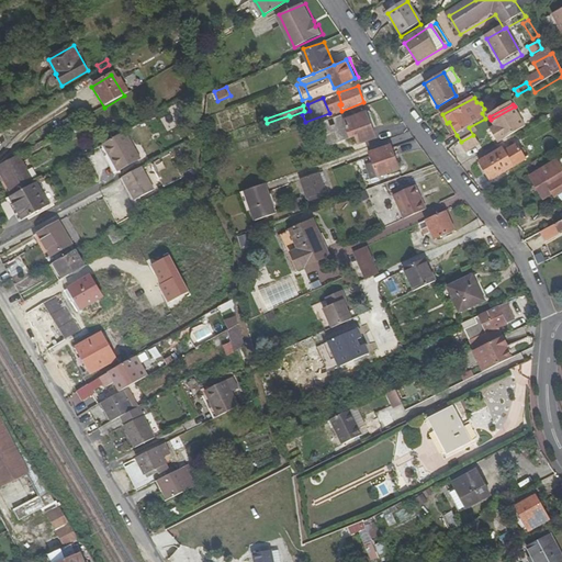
[(515,107),(491,120),(495,127),(491,130),(498,143),(526,126),(515,107)]
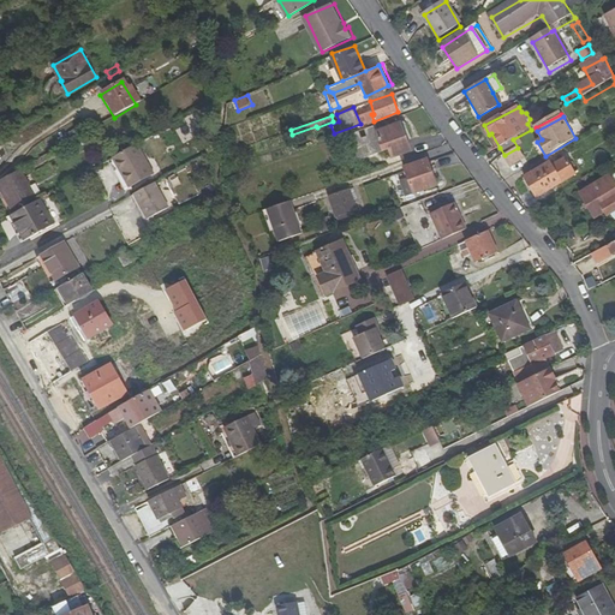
[(347,135),(357,160),(389,148),(393,157),(411,151),(400,123),(376,131),(374,125),(365,129),(368,136),(360,138),(358,131),(347,135)]
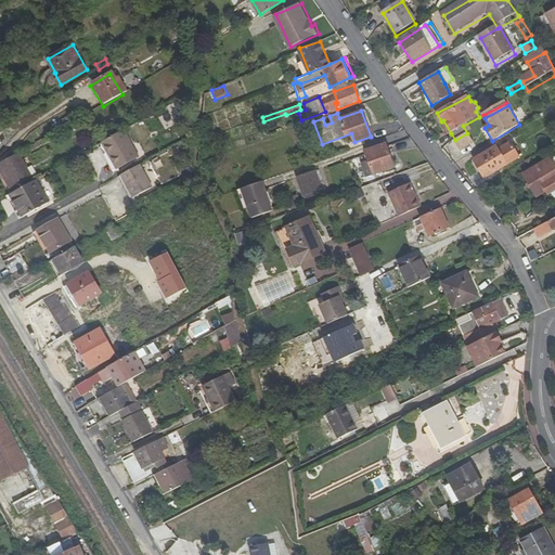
[(97,120),(93,113),(82,119),(87,126),(97,120)]
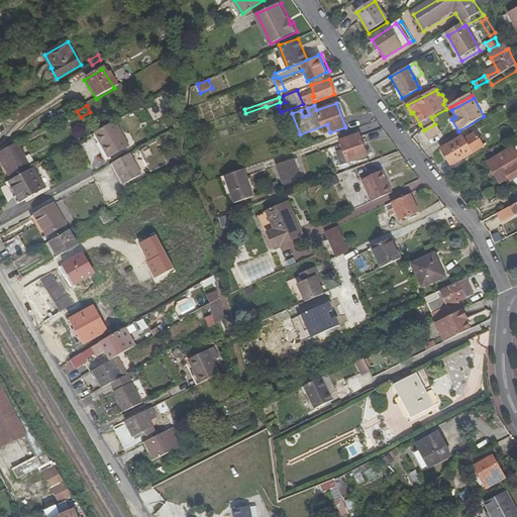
[(115,122),(96,133),(109,158),(129,146),(115,122)]
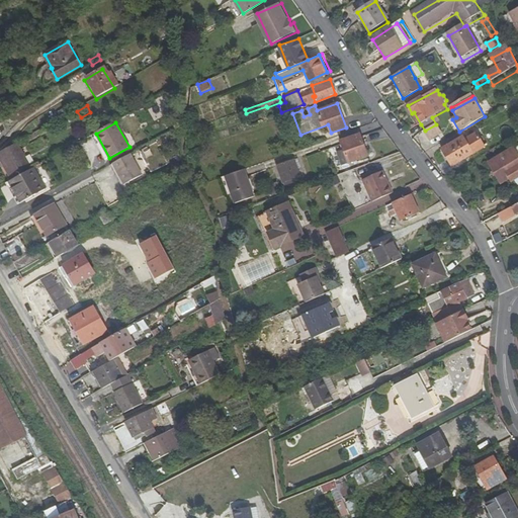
[(441,135),(436,124),(425,131),(423,132),(428,142),(441,135)]
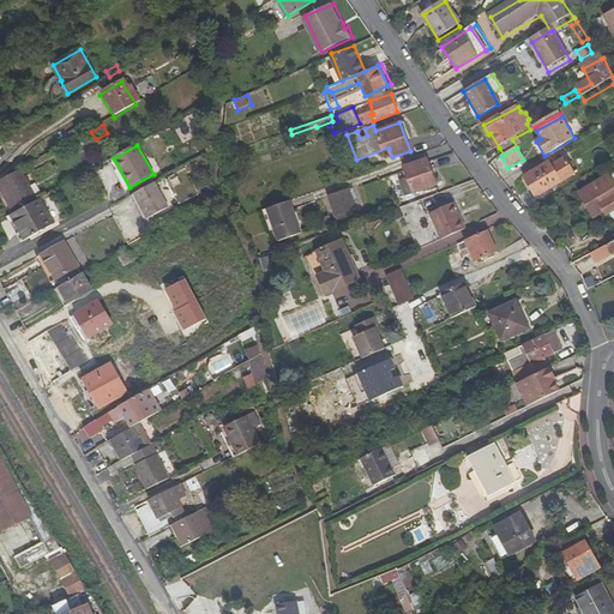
[(124,190),(130,187),(114,158),(108,162),(124,190)]
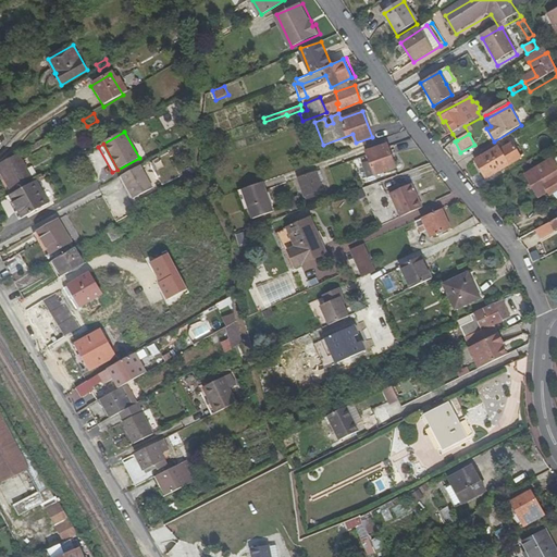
[(366,151),(367,155),(368,158),(372,170),(374,174),(395,168),(387,147),(387,144),(366,151)]
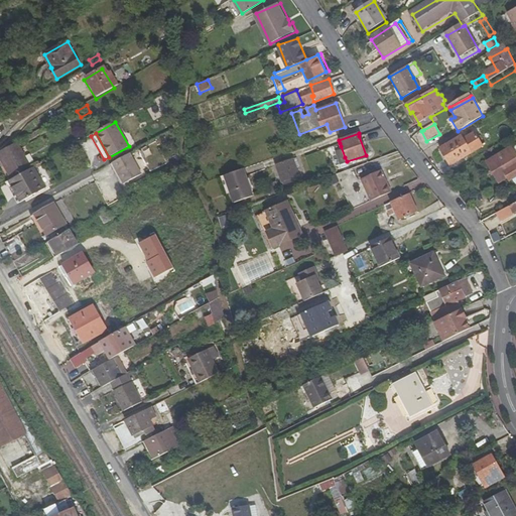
[(440,149),(450,165),(486,145),(481,137),(478,139),(475,134),(464,140),(462,137),(440,149)]
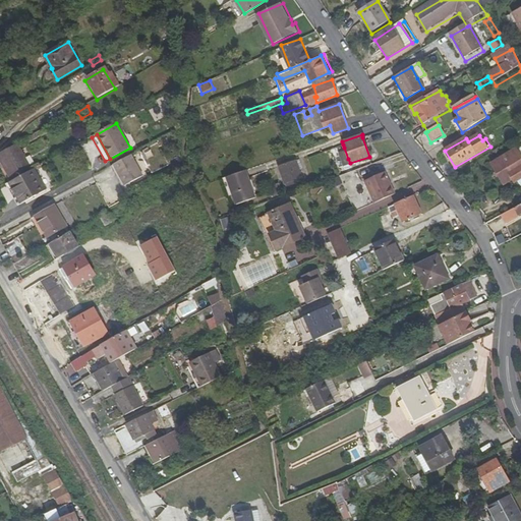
[(30,171),(19,152),(16,145),(0,153),(0,162),(11,181),(30,171)]
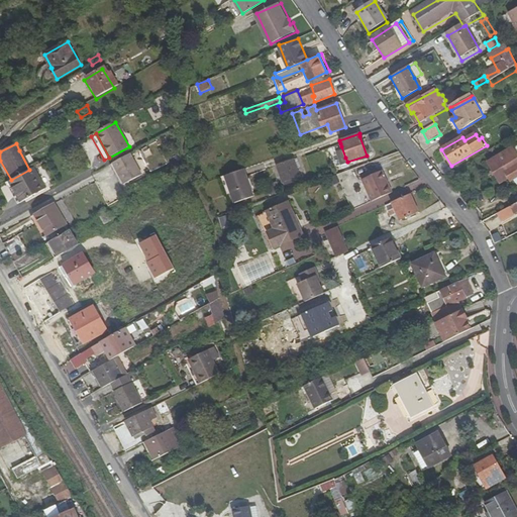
[(339,160),(345,158),(341,146),(332,150),(335,159),(338,158),(339,160)]
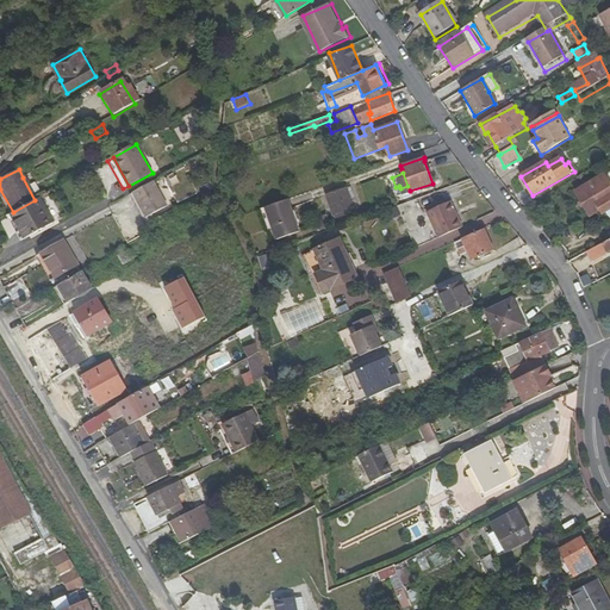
[(601,210),(603,212),(609,207),(609,182),(605,174),(577,191),(582,200),(574,204),(579,210),(585,206),(591,216),(601,210)]
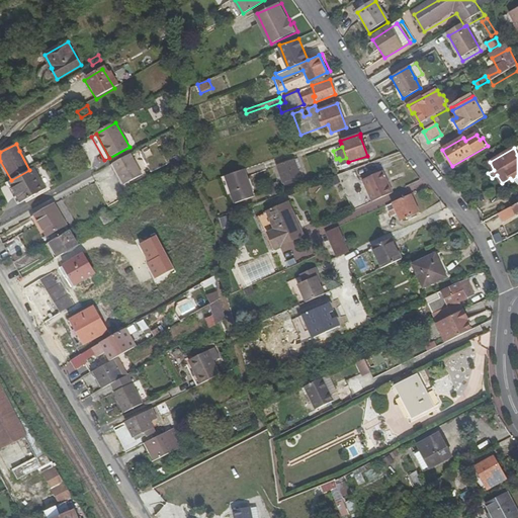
[(125,185),(143,175),(131,155),(113,164),(125,185)]
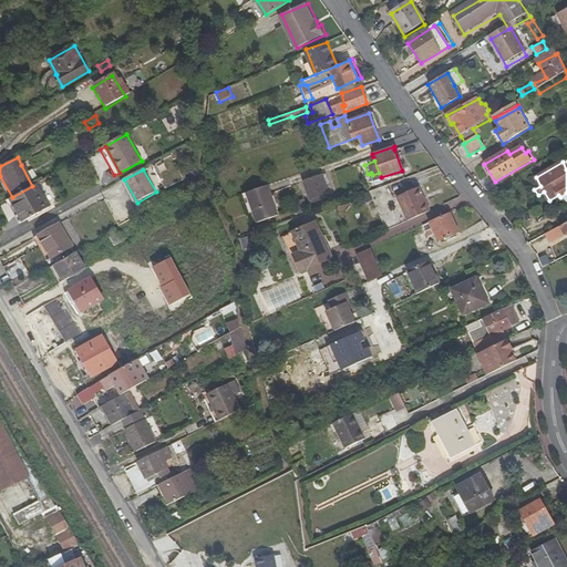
[(306,179),(312,196),(313,195),(323,192),(327,191),(325,184),(321,174),(306,179)]
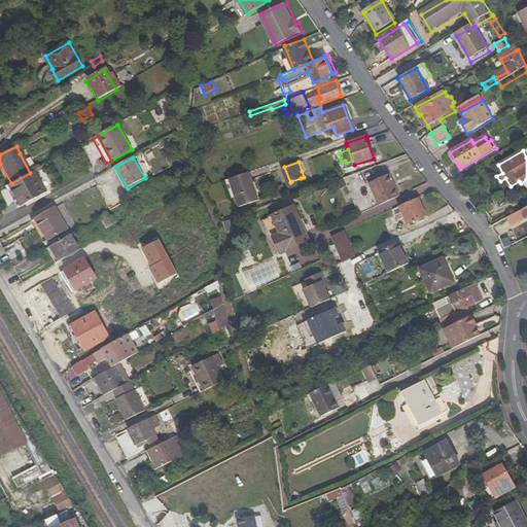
[(241,206),(260,199),(250,171),(231,178),(241,206)]
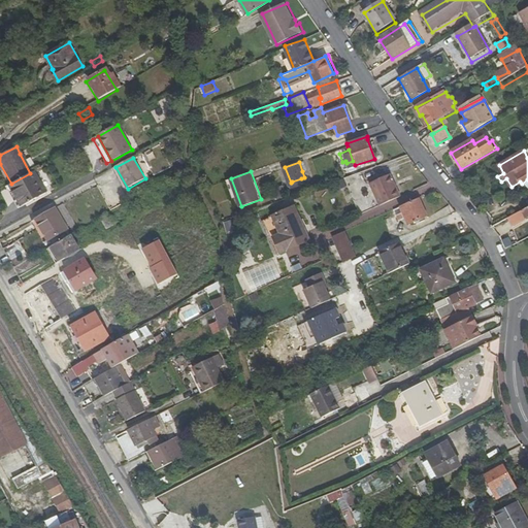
[(343,179),(361,211),(376,204),(360,171),(343,179)]
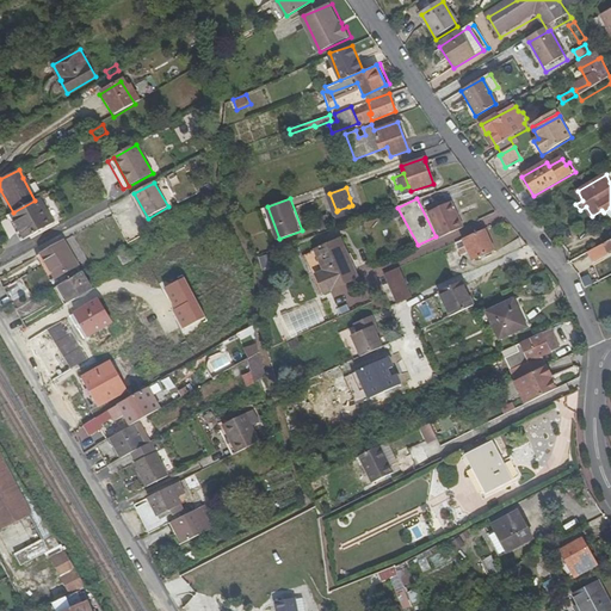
[(38,199),(11,215),(25,240),(53,224),(38,199)]
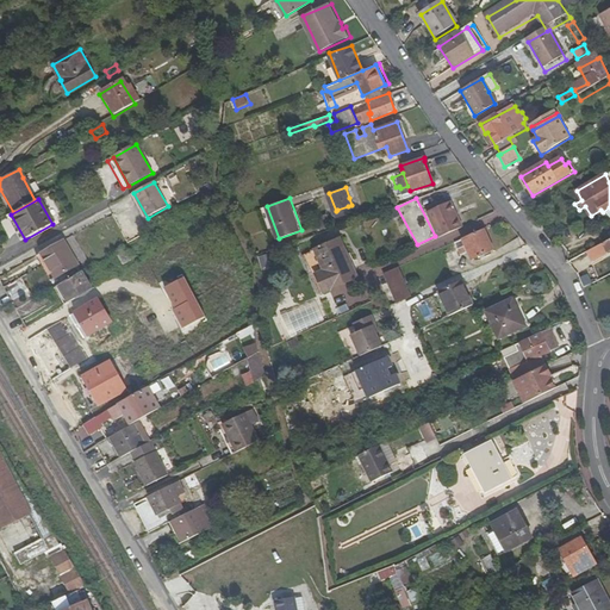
[(450,201),(427,212),(437,238),(461,228),(450,201)]
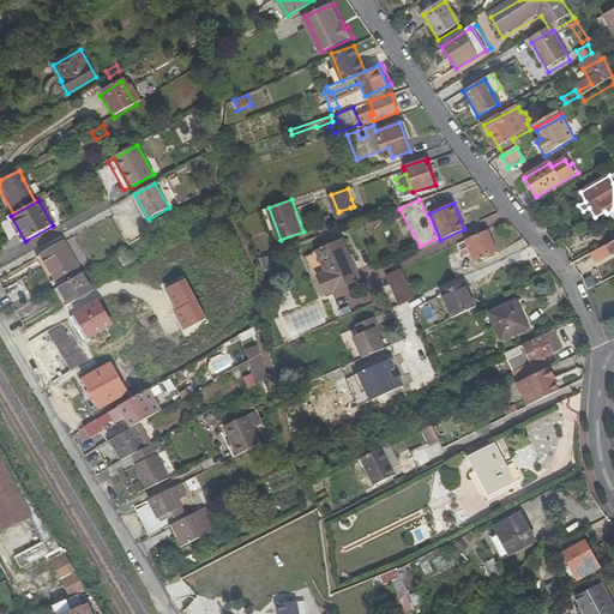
[(350,208),(339,211),(341,218),(353,215),(350,208)]
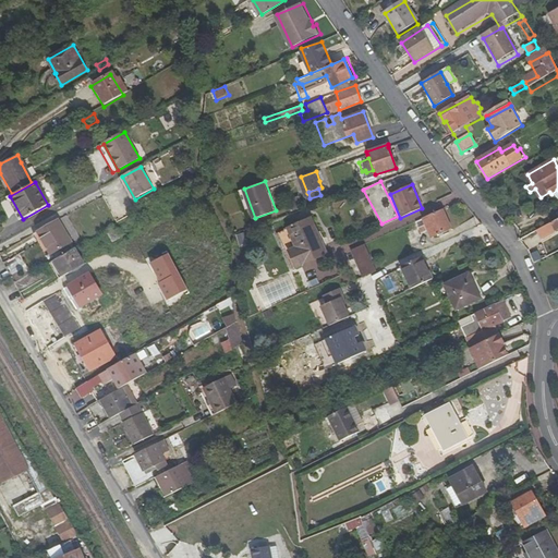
[(302,194),(292,197),(296,208),(301,206),(300,202),(304,199),(302,194)]
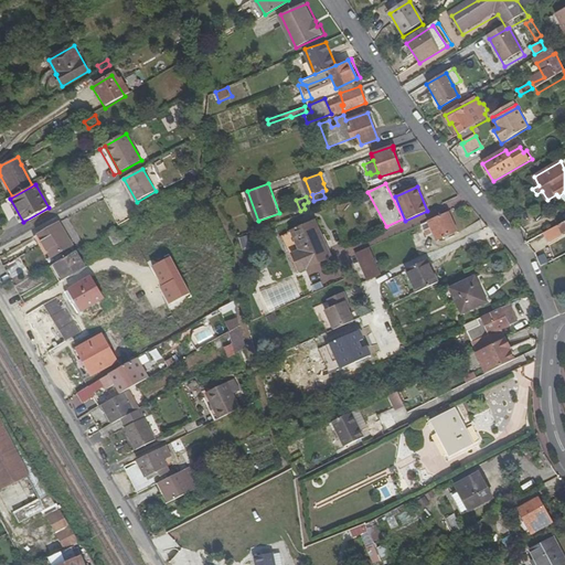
[(10,199),(6,202),(19,224),(23,222),(10,199)]
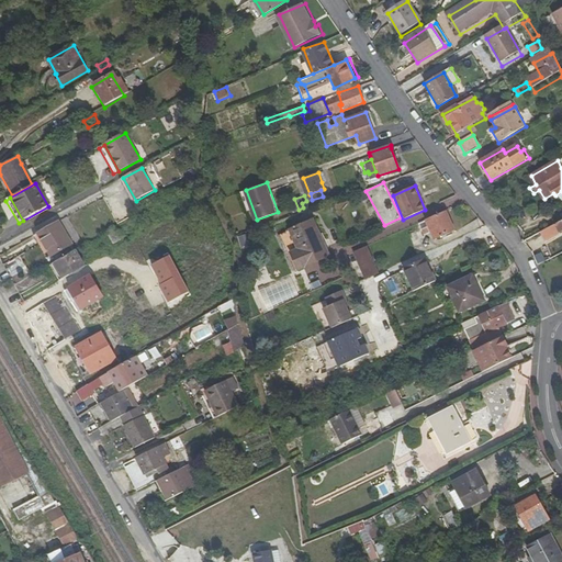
[(437,238),(456,229),(447,210),(428,218),(428,221),(422,223),(427,235),(434,232),(437,238)]
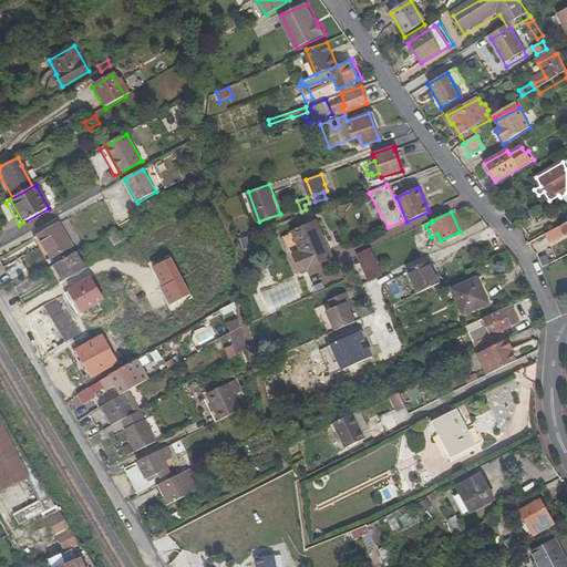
[(188,232),(182,220),(173,225),(179,237),(188,232)]
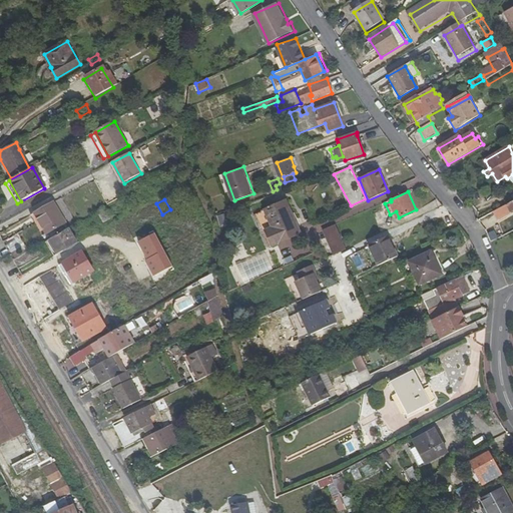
[(300,233),(285,200),(255,213),(271,246),(300,233)]
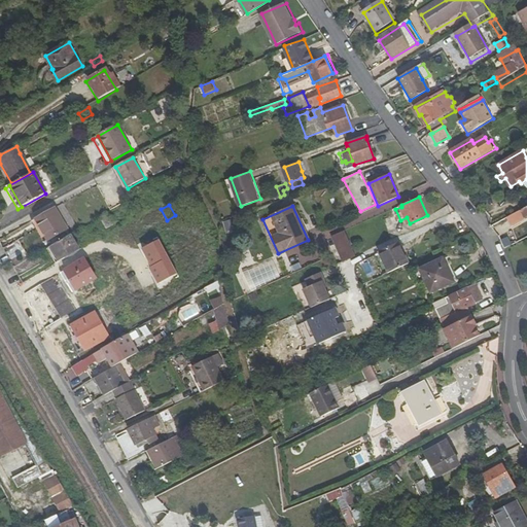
[(526,207),(510,216),(514,224),(526,217),(526,207)]
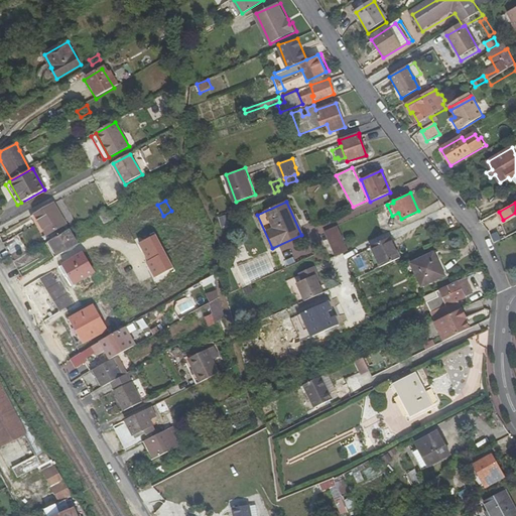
[(52,205),(33,216),(44,237),(63,226),(52,205)]
